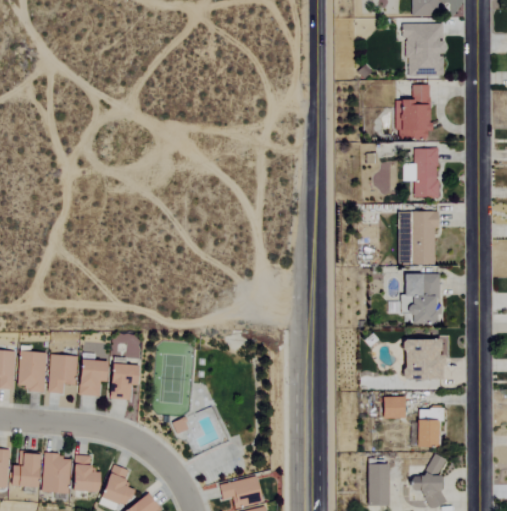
[(412,0),(413,15),(441,14),(441,0),(412,0)]
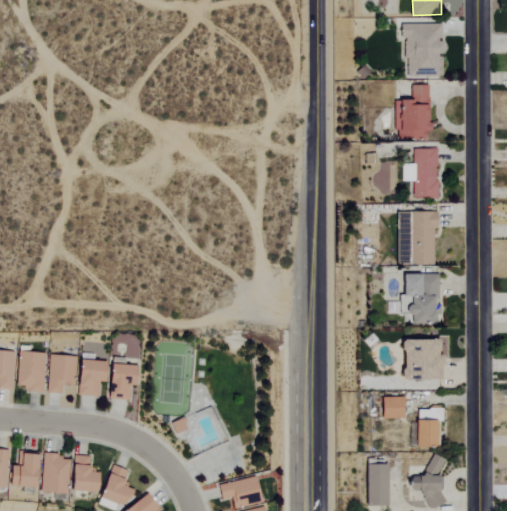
[(404,24),(405,76),(444,75),(444,39),(443,39),(443,23),(404,24)]
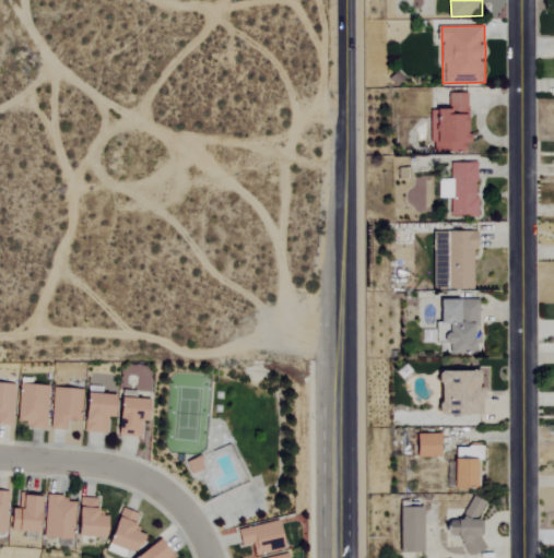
[(470,93),(450,93),(450,109),(433,108),(433,140),(436,140),(436,152),(470,152),(470,93)]
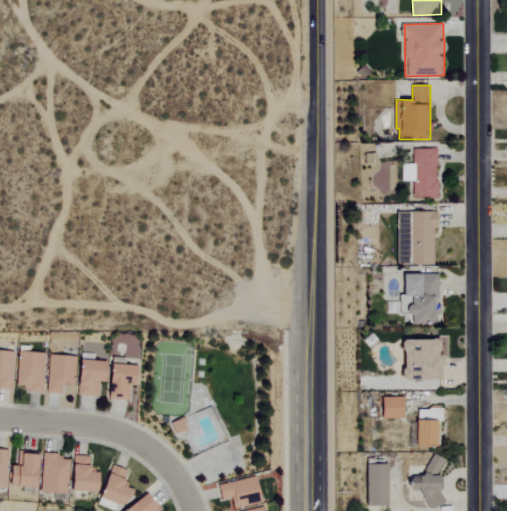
[(439,149),(415,149),(415,166),(404,167),(404,181),(415,181),(416,197),(439,197),(439,149)]
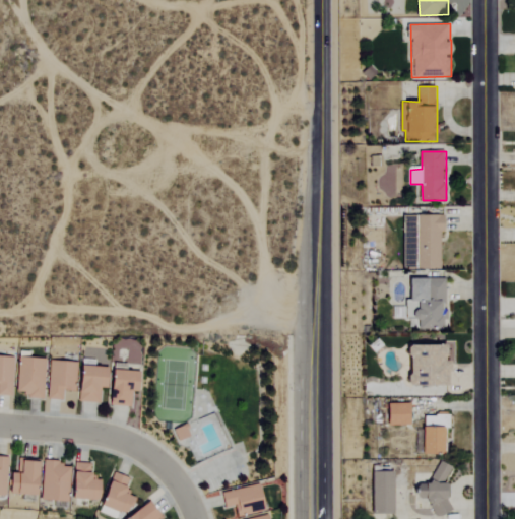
[(445,214),(417,215),(419,268),(443,268),(442,232),(446,232),(445,214)]
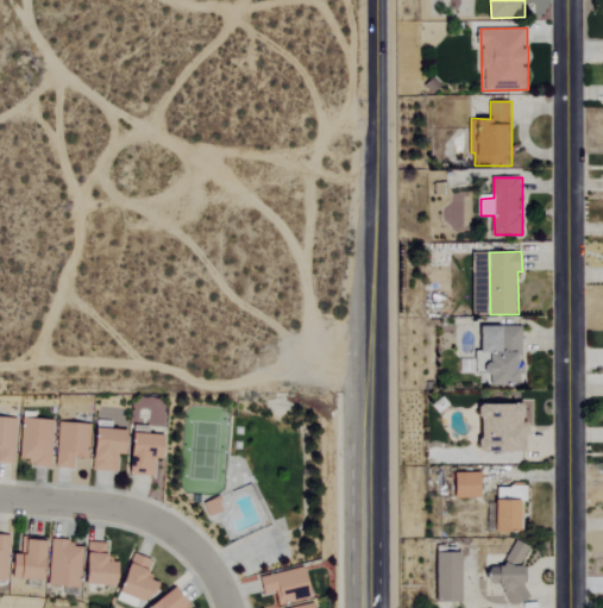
[(526,326),(479,326),(479,359),(482,359),(482,383),(527,383),(526,326)]
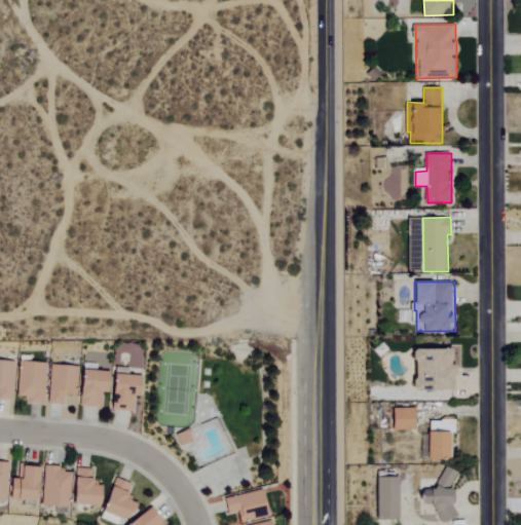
[(454,390),(454,366),(461,366),(462,349),(411,349),(410,390),(454,390)]
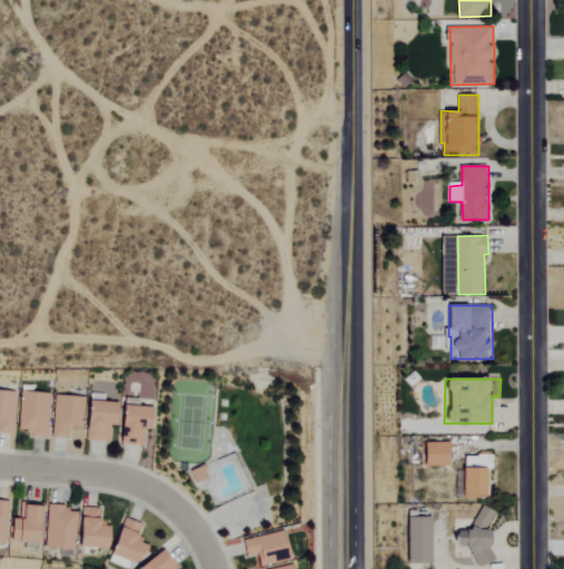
[(18,391),(0,390),(0,432),(16,433),(18,391)]
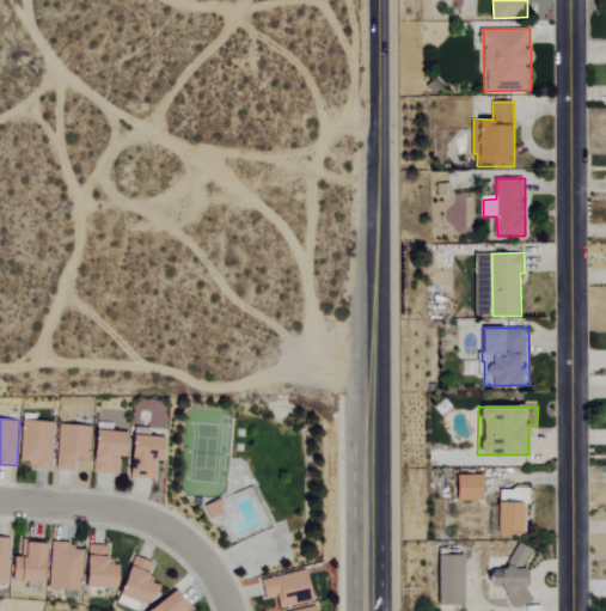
[(22,465),(54,466),(55,421),(23,421),(22,465)]
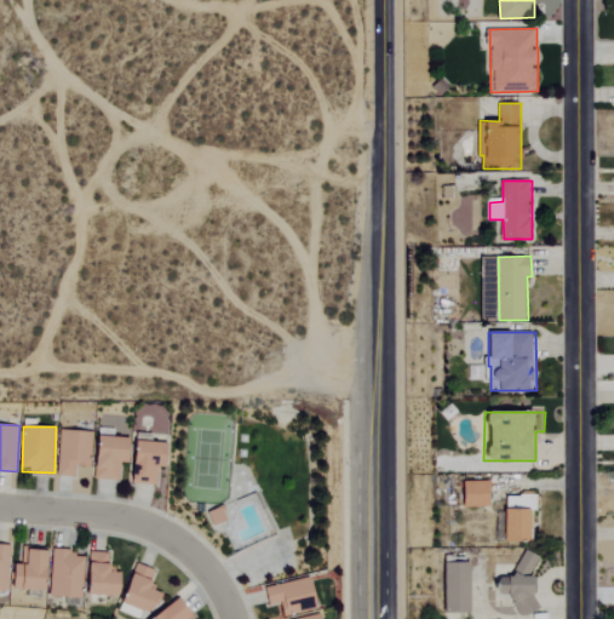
[(76,476),(78,465),(93,466),(95,431),(61,430),(58,475),(76,476)]
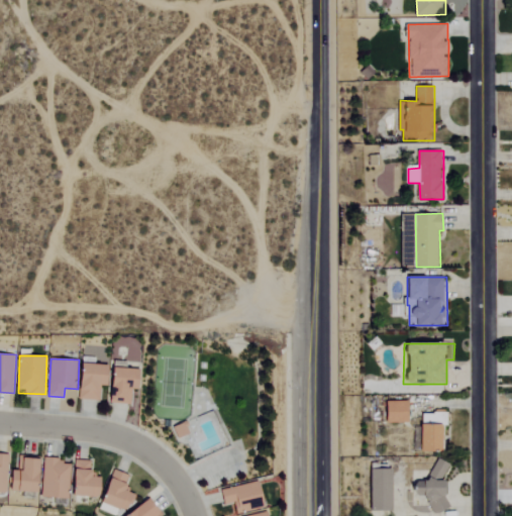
[(108,365),(80,364),(79,399),(101,400),(102,385),(107,385),(108,365)]
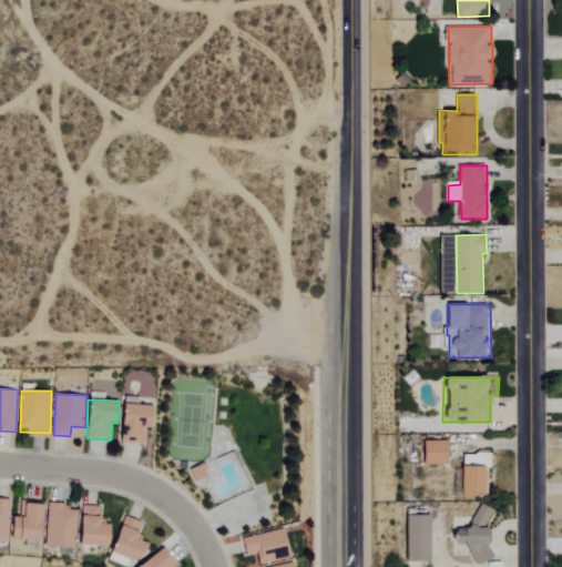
[(145,443),(145,429),(152,429),(153,405),(122,404),(121,443),(145,443)]
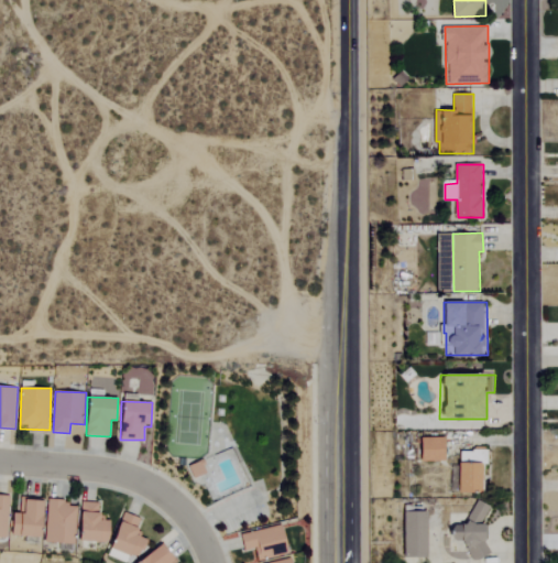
[(445,461),(445,436),(420,437),(422,462),(445,461)]
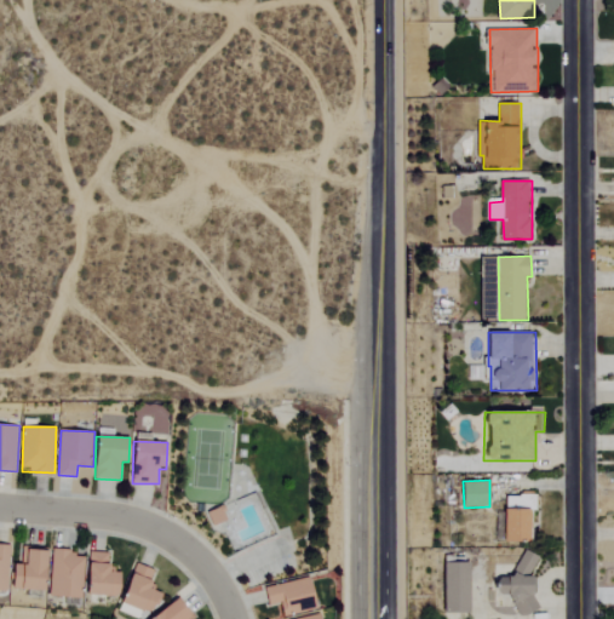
[(529,542),(529,509),(535,509),(535,496),(510,496),(510,510),(504,510),(503,542),(529,542)]
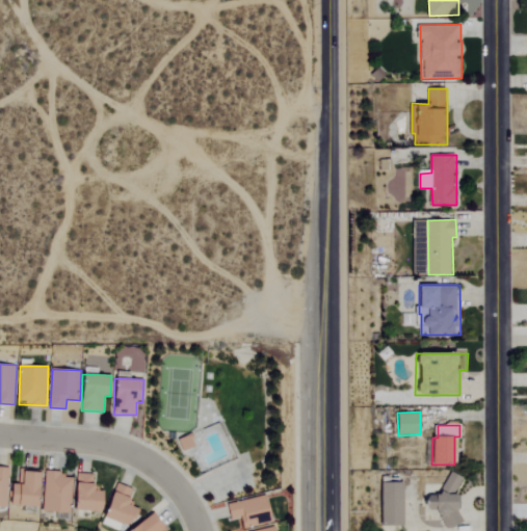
[(37,506),(38,470),(20,469),(19,483),(10,483),(10,505),(37,506)]
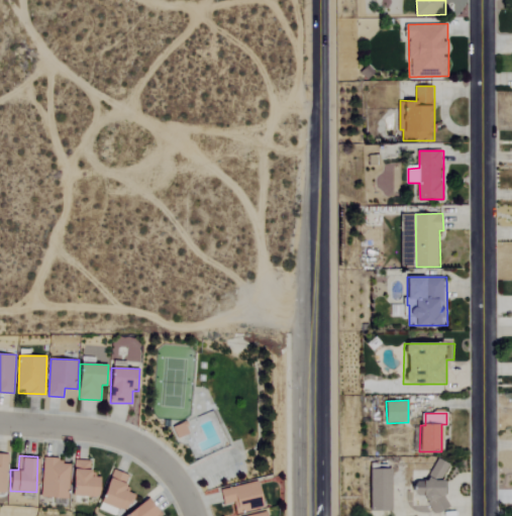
[(43,498),(70,499),(71,465),(62,463),(62,458),(45,457),(43,498)]
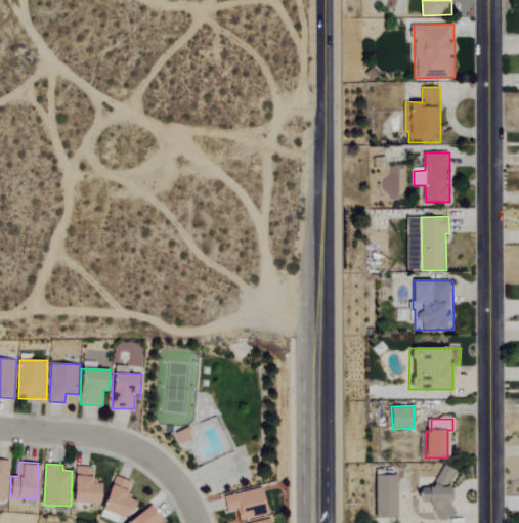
[(101,505),(103,483),(91,482),(93,467),(76,465),(72,502),(101,505)]
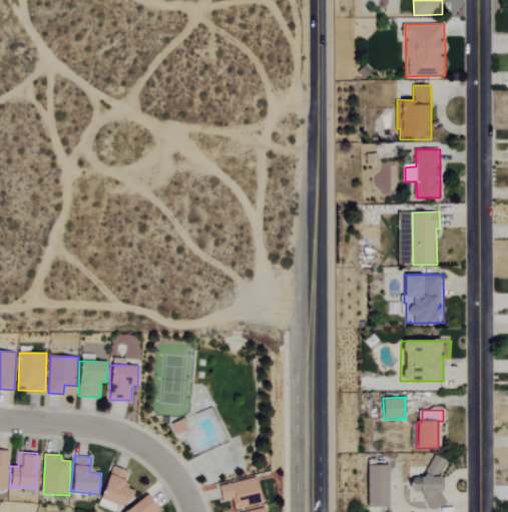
[(449,461),(435,455),(423,480),(416,477),(411,488),(423,493),(420,500),(442,509),(447,498),(435,493),(449,461)]
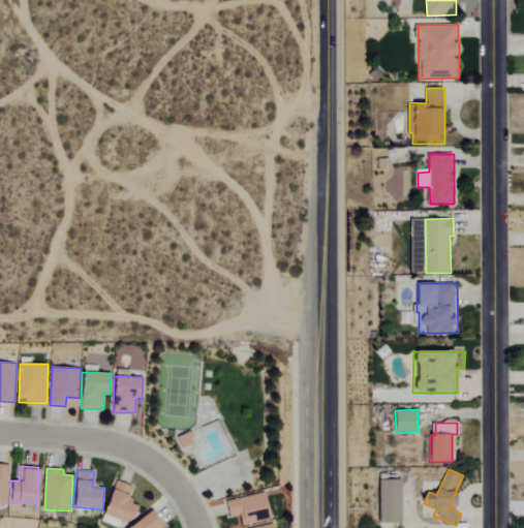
[(403,523),(402,474),(379,475),(380,523),(403,523)]
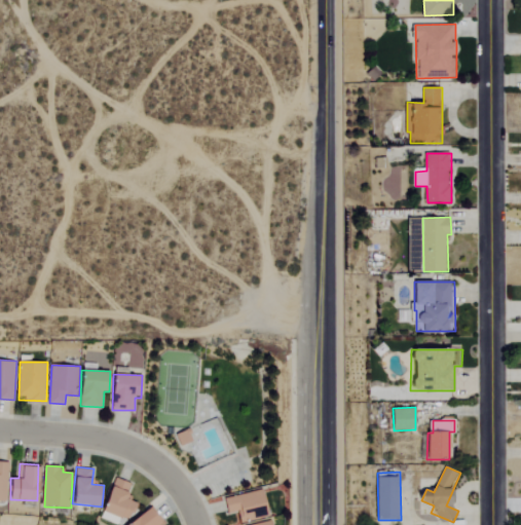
[(133,483),(115,477),(101,517),(119,524),(122,517),(132,520),(138,502),(126,498),(133,483)]
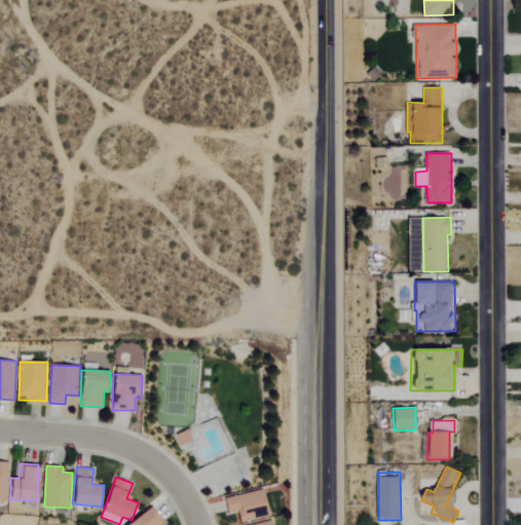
[(264,490),(225,495),(228,513),(238,512),(239,521),(268,517),(264,490)]
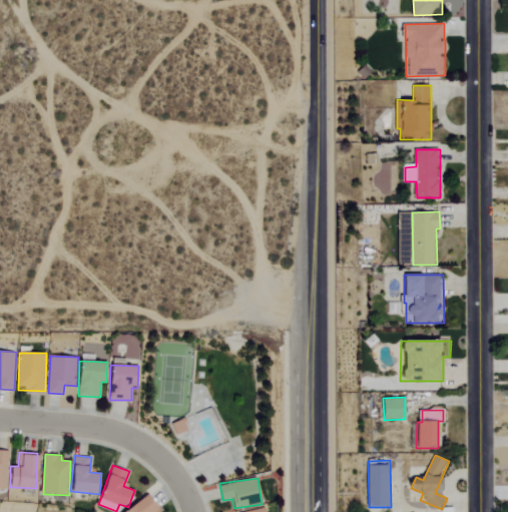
[(151,511),(156,509),(147,496),(122,511),(151,511)]
